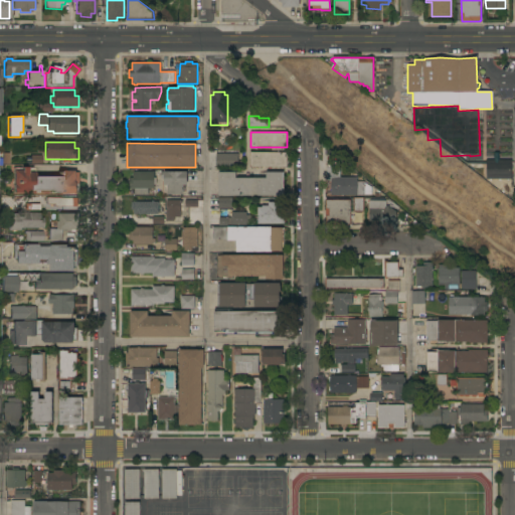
[(287,152),(287,167),(249,167),(249,152),(287,152)]
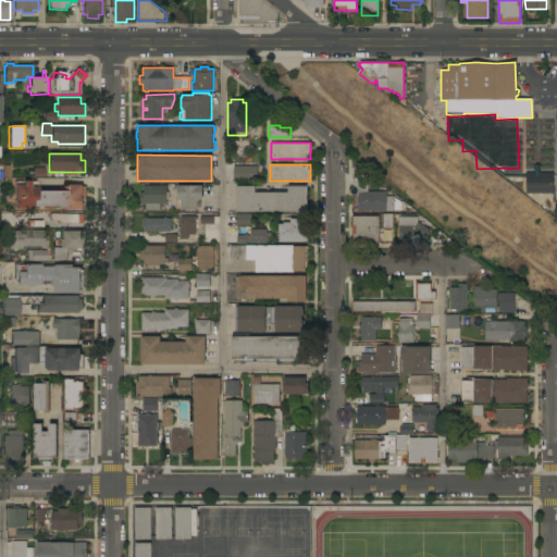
[(248,166),(248,178),(234,178),(234,166),(248,166)]
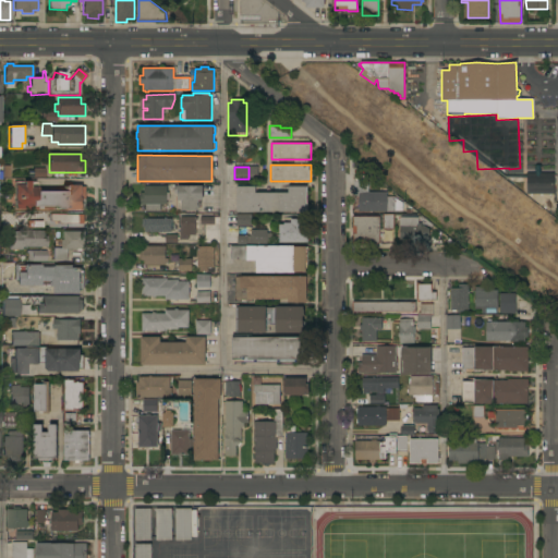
[(402,210),(395,210),(395,211),(359,211),(359,197),(356,197),(356,195),(353,195),(353,181),(368,181),(368,192),(387,192),(387,196),(395,196),(395,198),(402,203),(402,210)]
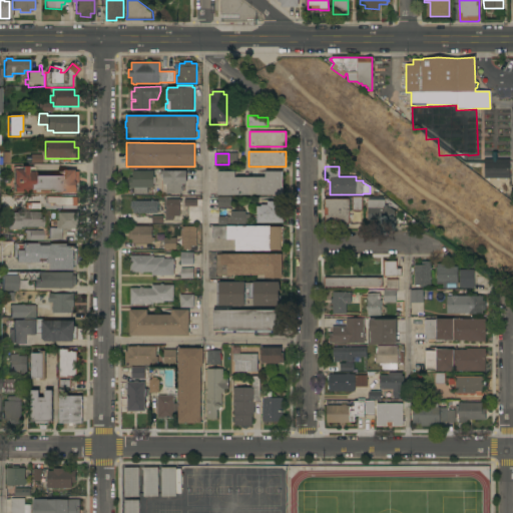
[(60,176),(60,170),(75,170),(75,172),(79,172),(79,192),(14,192),(14,167),(34,167),(34,176),(60,176)]
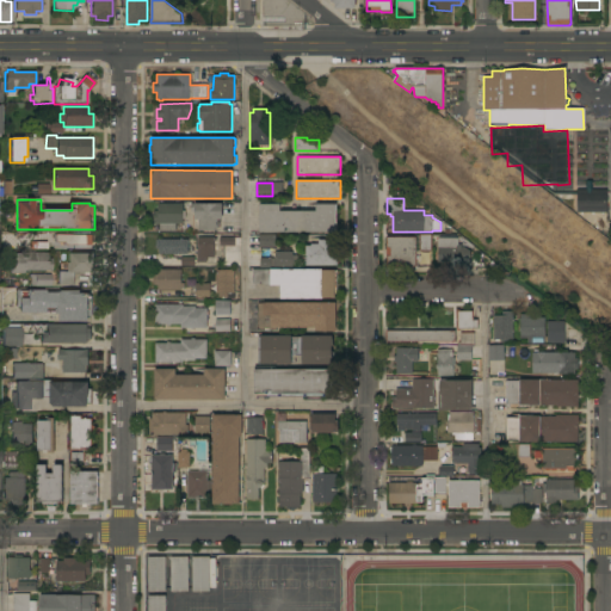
[(198,230),(198,220),(195,220),(195,203),(222,204),(222,220),(220,220),(220,227),(217,227),(217,230),(198,230)]
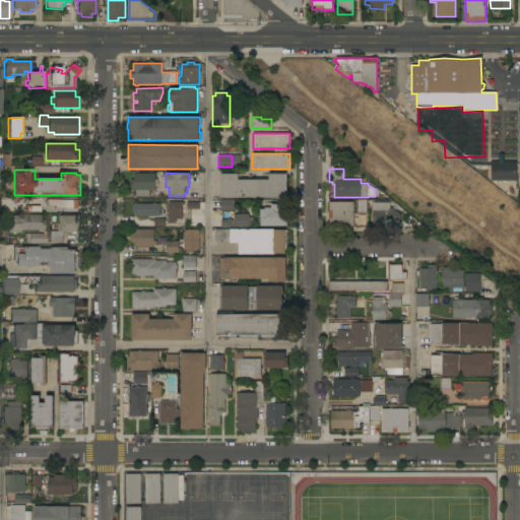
[(135,197),(135,190),(130,190),(130,180),(134,180),(134,174),(155,175),(155,180),(157,180),(157,186),(155,186),(155,190),(149,190),(149,197),(135,197)]
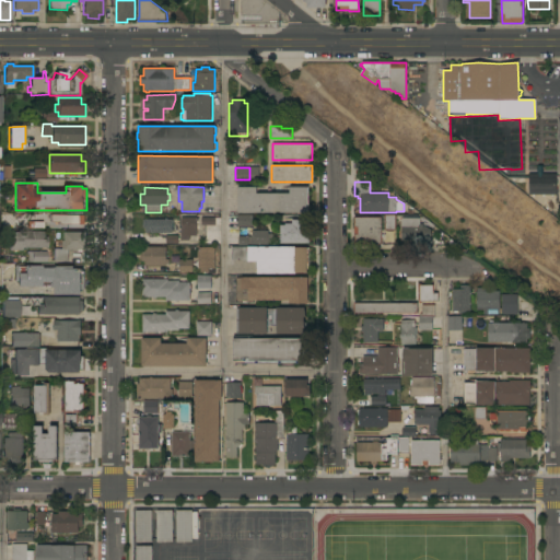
[(237,212),(237,187),(257,187),(257,194),(290,194),(290,187),(308,187),(308,212),(237,212)]
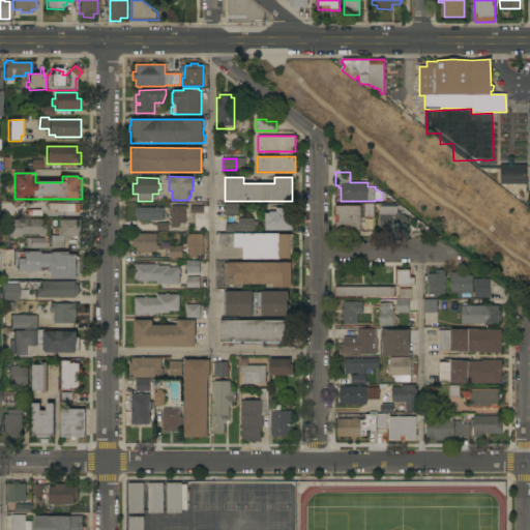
[(80,204),(80,213),(52,213),(52,210),(48,210),(48,203),(80,204)]
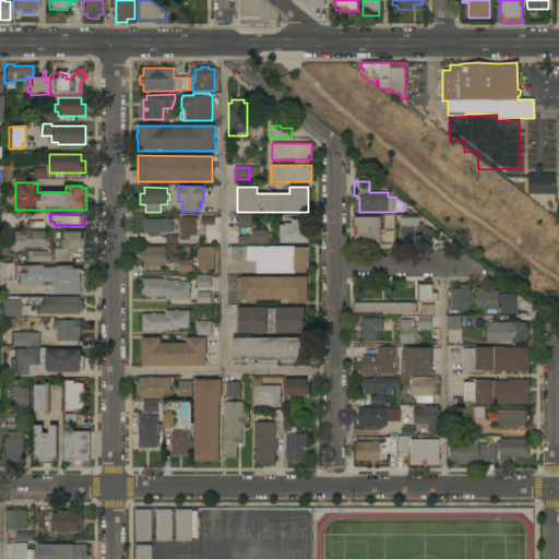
[(252,214),(252,226),(237,226),(237,215),(252,214)]
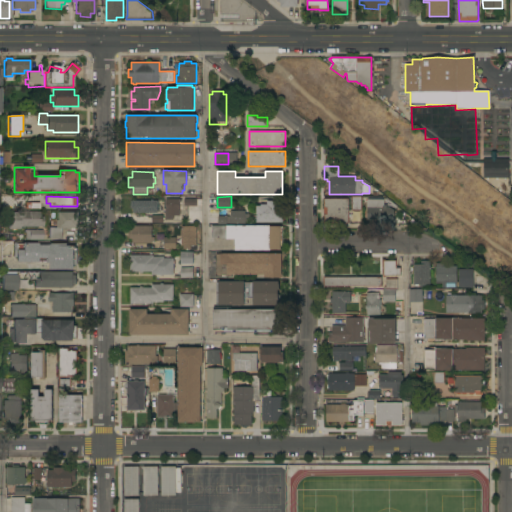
[(352,196),(361,196),(361,210),(352,210),(352,196)]
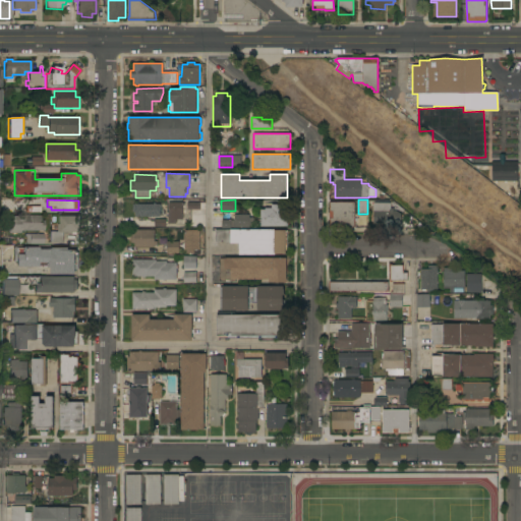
[(373,203),(374,203),(374,199),(390,199),(390,203),(391,203),(391,209),(394,209),(394,211),(396,211),(401,214),(401,224),(391,224),(390,225),(373,224),(373,203)]
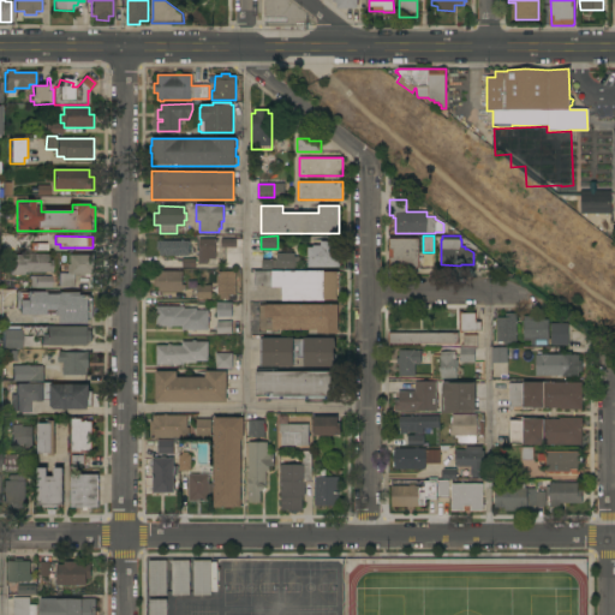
[(208,239),(208,238),(210,238),(210,239),(215,239),(215,254),(216,254),(215,264),(208,264),(198,263),(198,239),(208,239)]
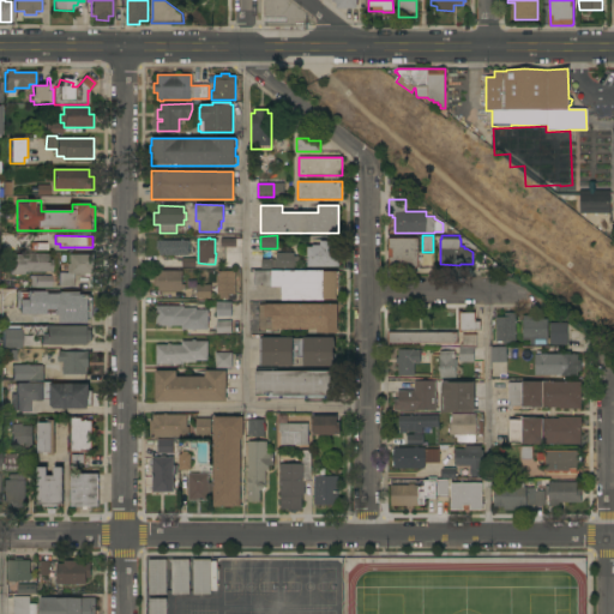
[(417,238),(419,268),(389,268),(389,257),(387,257),(387,250),(389,250),(389,239),(417,238)]
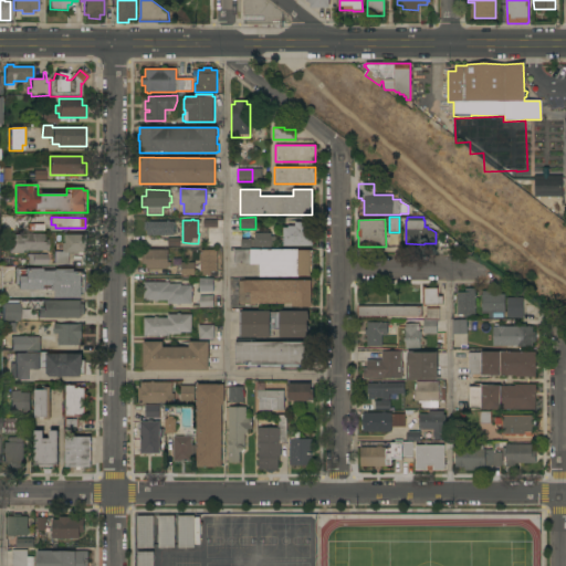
[(146,236),(146,231),(144,231),(144,221),(165,221),(167,221),(167,234),(165,234),(165,236),(146,236)]
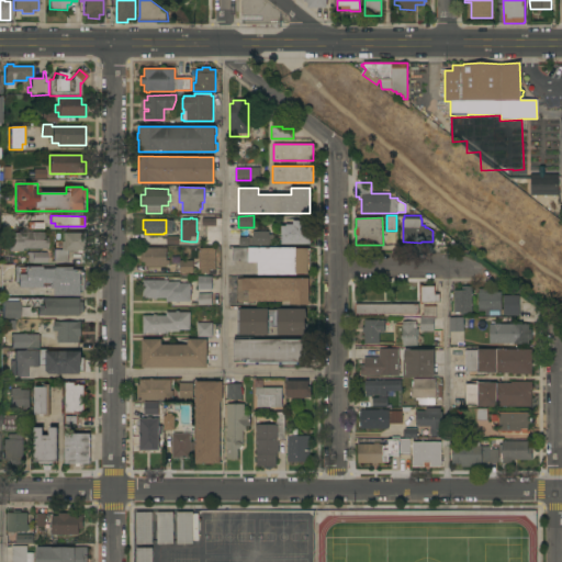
[(281,244),(281,226),(287,226),(287,224),(293,224),(293,221),(310,221),(310,244),(281,244)]
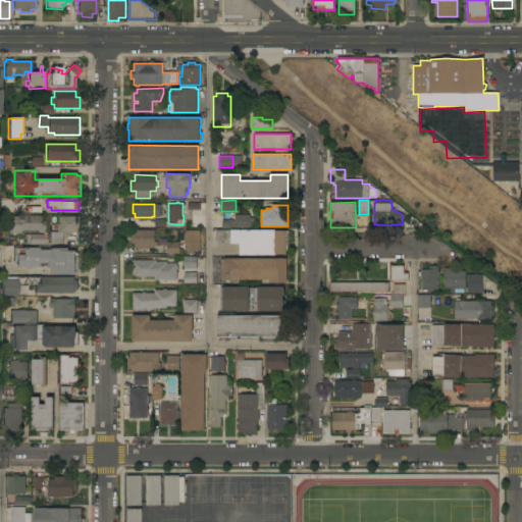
[(8,233),(9,217),(19,217),(19,215),(41,216),(41,221),(45,221),(44,231),(20,231),(20,233),(8,233)]
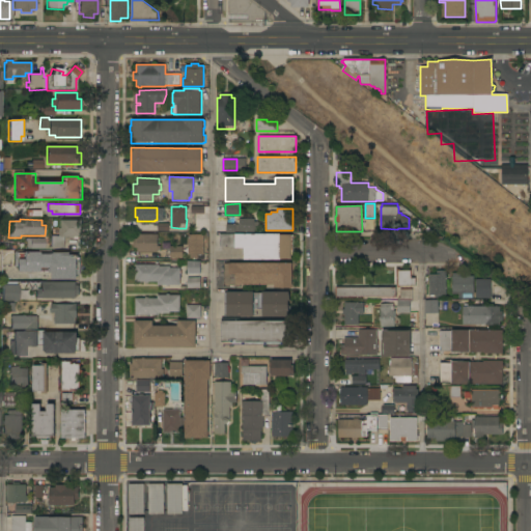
[(254,219),(254,227),(253,227),(253,232),(226,232),(226,224),(239,224),(239,219),(254,219)]
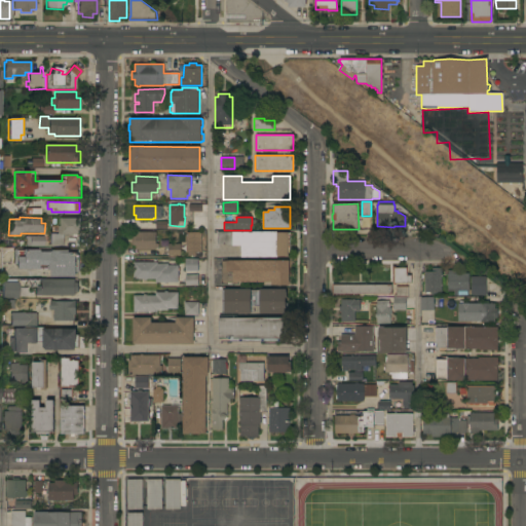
[(81,218),(81,235),(73,234),(73,236),(70,236),(70,234),(64,234),(64,246),(50,246),(50,234),(58,234),(59,227),(61,227),(61,218),(81,218)]
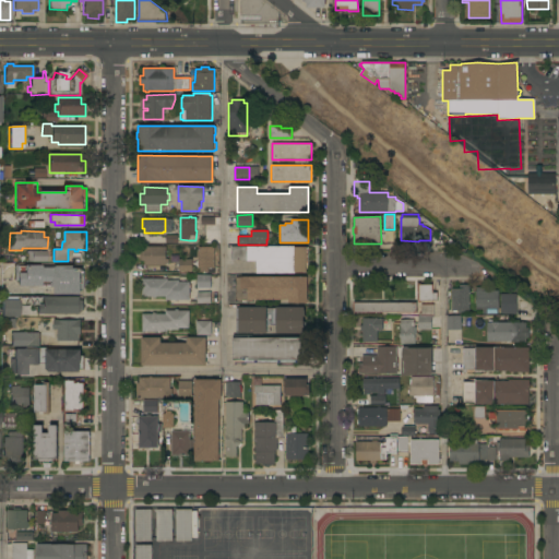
[(257,273),(257,261),(247,261),(247,260),(230,260),(230,247),(247,247),(247,246),(295,246),(295,247),(308,247),(308,272),(295,272),(295,273),(257,273)]
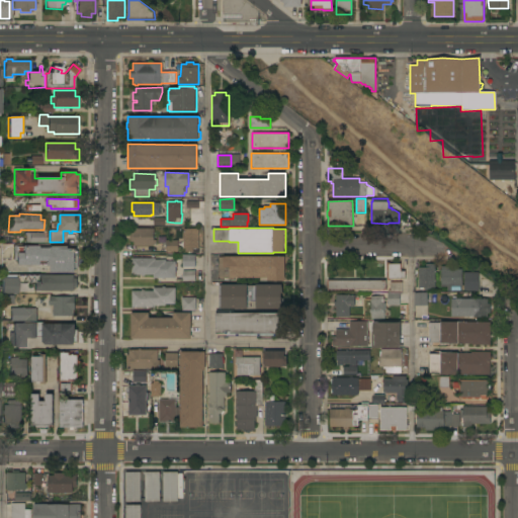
[(154,229),(154,240),(156,240),(156,244),(153,244),(153,246),(134,246),(134,242),(130,242),(130,233),(134,233),(134,229),(154,229)]
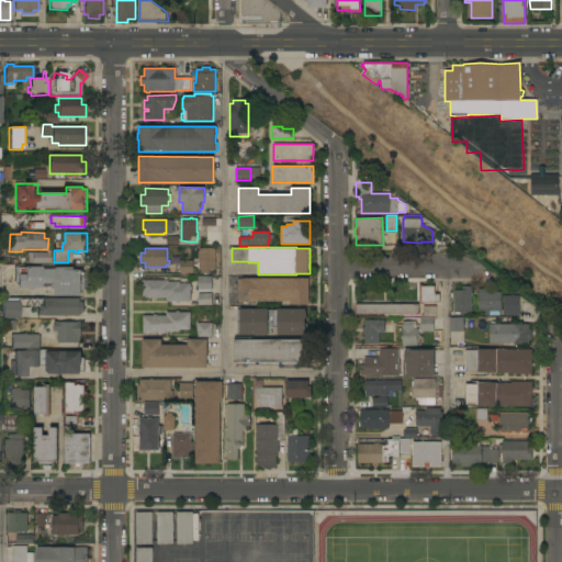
[(199,248),(215,248),(215,270),(210,270),(210,273),(201,273),(201,270),(199,270),(199,248)]
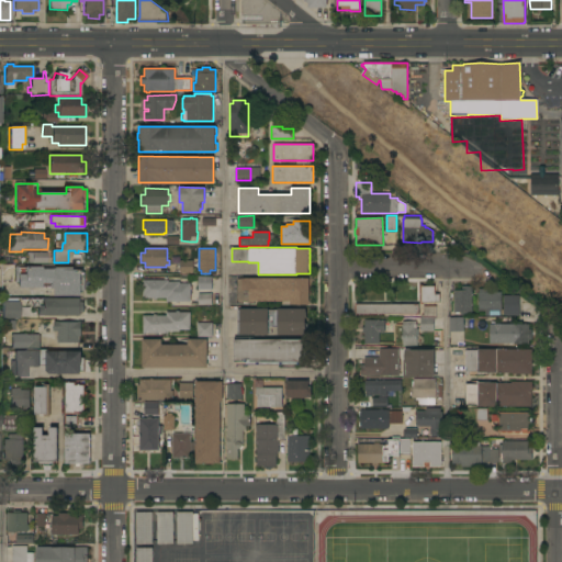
[(27,263),(27,253),(47,253),(47,263),(27,263)]
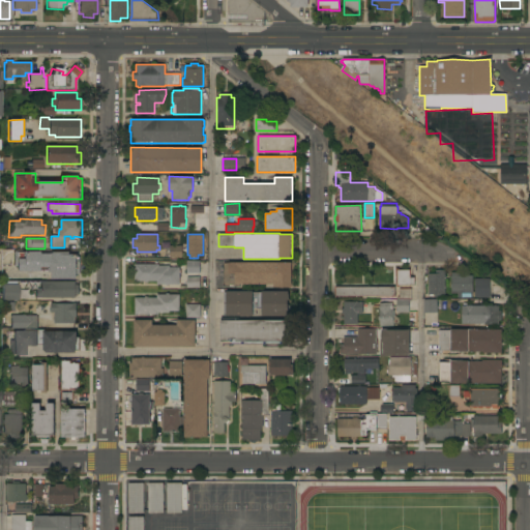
[(182,245),(182,258),(169,258),(169,255),(165,255),(165,249),(169,249),(169,245),(182,245)]
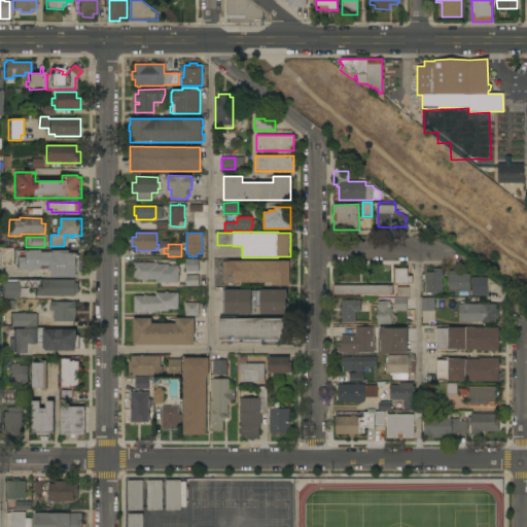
[(13,250),(38,250),(38,251),(50,251),(50,250),(69,250),(69,252),(74,252),(74,253),(78,253),(78,255),(79,255),(79,273),(76,273),(76,278),(51,278),(51,271),(47,271),(47,270),(15,270),(15,266),(13,266),(13,250)]
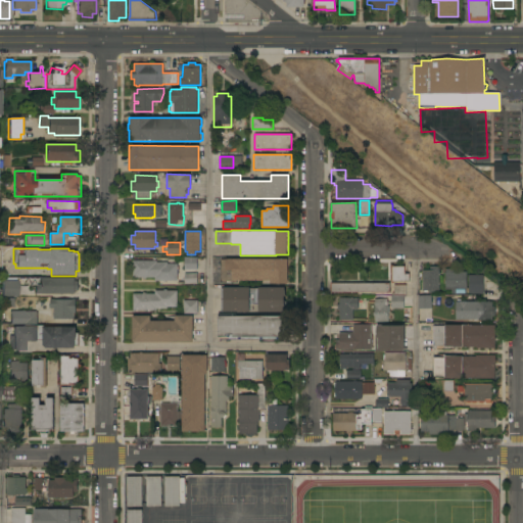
[(197,257),(197,270),(184,270),(184,257),(197,257)]
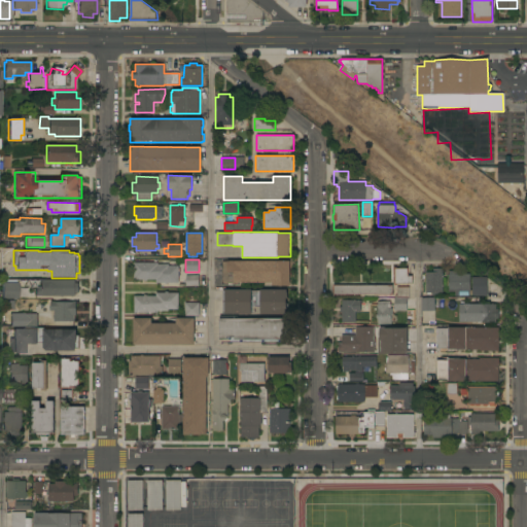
[(239,283),(239,285),(222,285),(222,261),(226,261),(226,260),(289,260),(289,286),(272,286),(272,283),(239,283)]
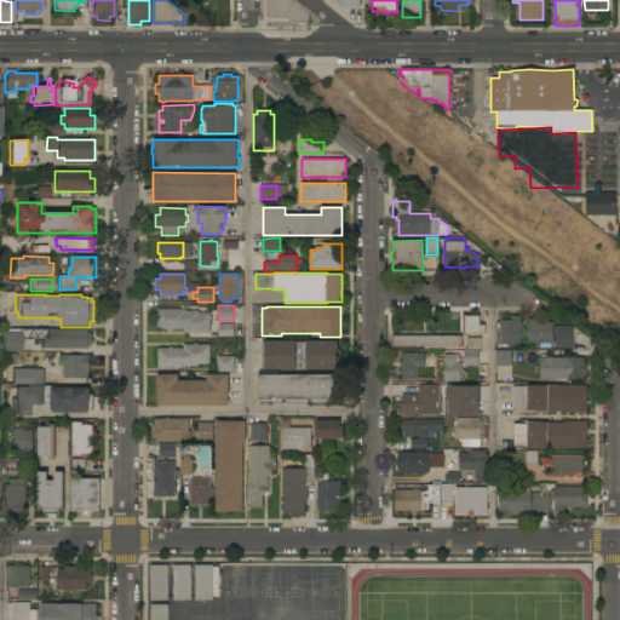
[(185,309),(185,311),(197,311),(197,314),(210,314),(210,333),(197,333),(197,334),(194,334),(194,333),(183,333),(183,328),(172,328),(172,331),(168,331),(168,328),(158,329),(158,309),(185,309)]
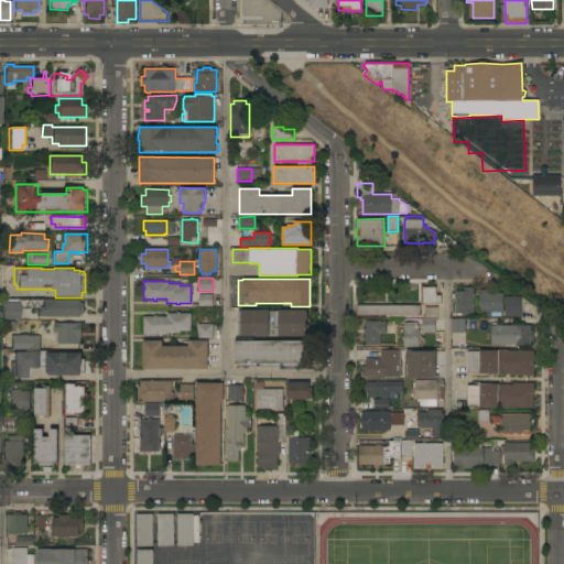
[(421,285),(427,285),(427,286),(436,286),(436,295),(441,295),(441,303),(424,303),(424,305),(421,305),(421,285)]
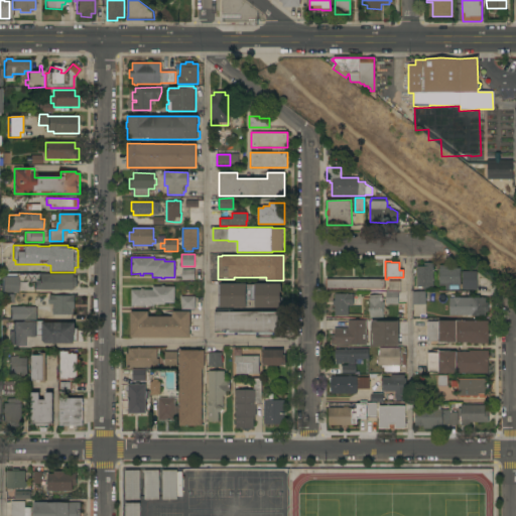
[(416,266),(424,266),(424,263),(433,263),(433,288),(432,288),(432,287),(428,287),(428,289),(423,289),(423,287),(416,287),(416,266)]
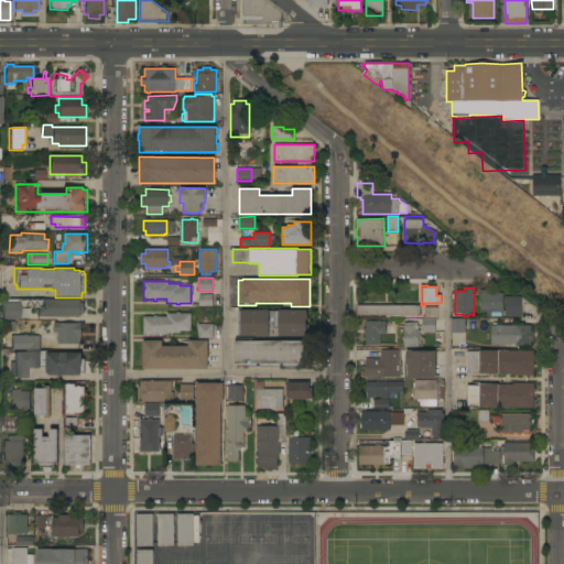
[(503,293),(503,312),(506,312),(505,296),(520,296),(521,316),(505,316),(505,315),(502,315),(502,316),(487,317),(487,312),(480,313),(480,293),(480,290),(494,290),(494,293),(503,293)]
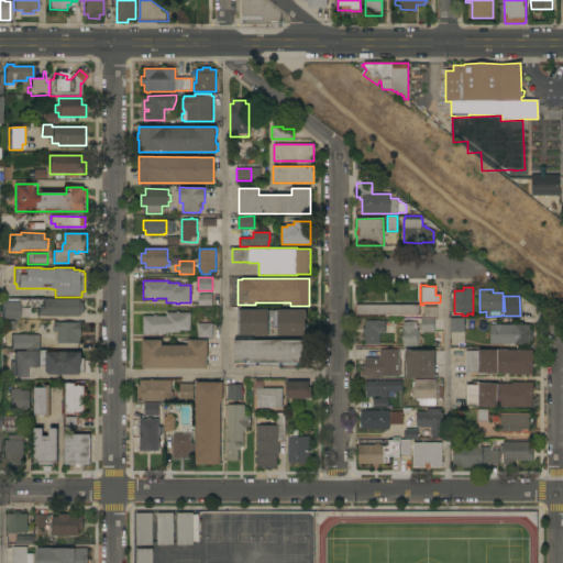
[(211,294),(212,305),(198,306),(198,295),(211,294)]
